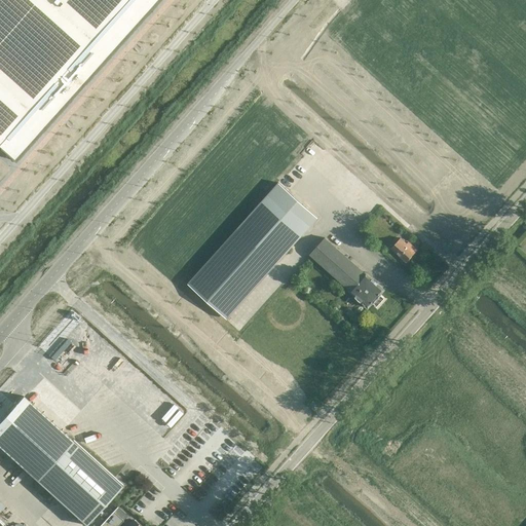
[(0,0),(0,147),(13,159),(14,160),(72,97),(69,92),(79,80),(83,84),(158,0),(0,0)]
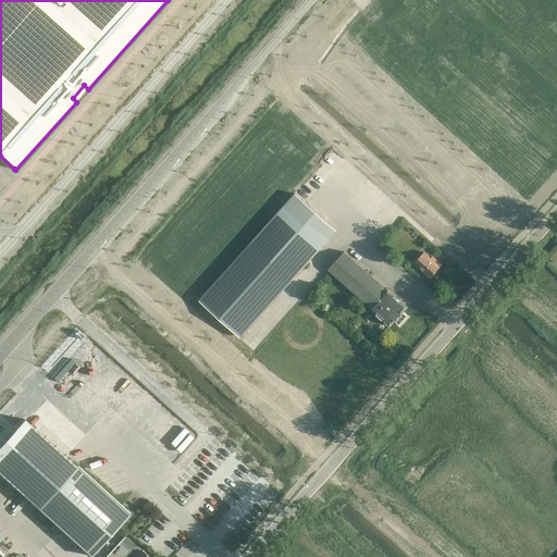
[(293,280),(336,231),(296,194),(251,243),(200,299),(242,336),(293,280)]
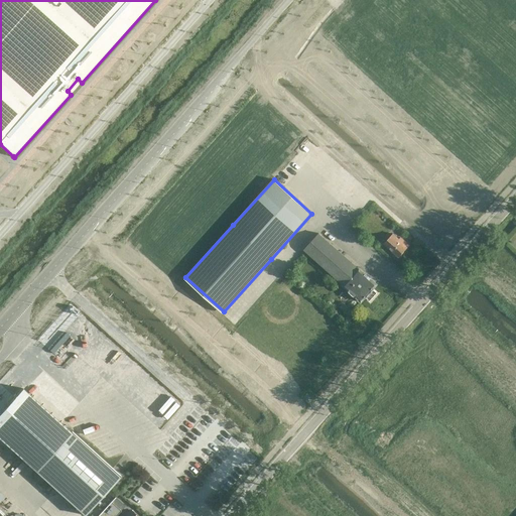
[(399,257),(409,245),(400,238),(399,239),(392,234),(384,243),(399,257)]
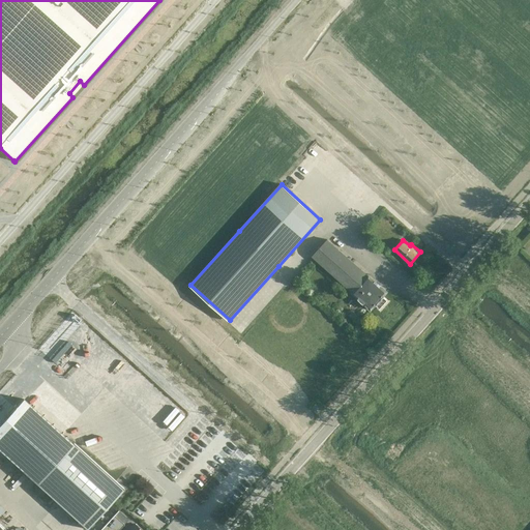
[(383,297),(387,292),(369,275),(367,276),(328,241),(315,257),(354,291),(352,293),(371,310),(375,305),(379,310),(387,300),(383,297)]
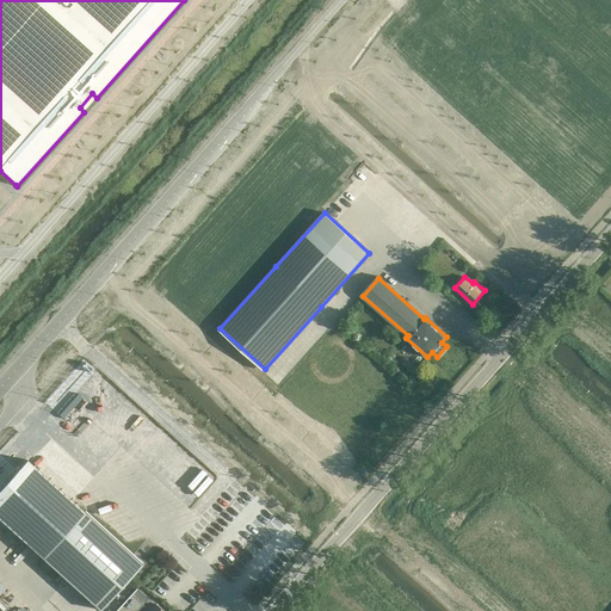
[(26,460),(0,488),(0,519),(100,610),(142,565),(26,460)]
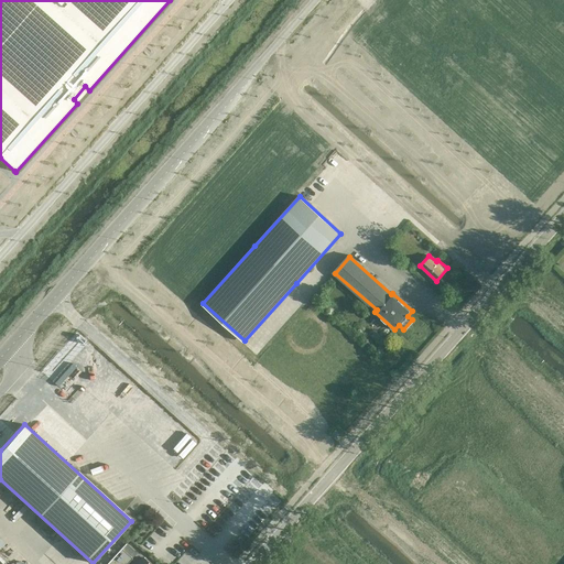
[(127,563),(132,559),(130,555),(134,551),(126,543),(106,563),(107,563),(108,563),(109,563),(127,563)]
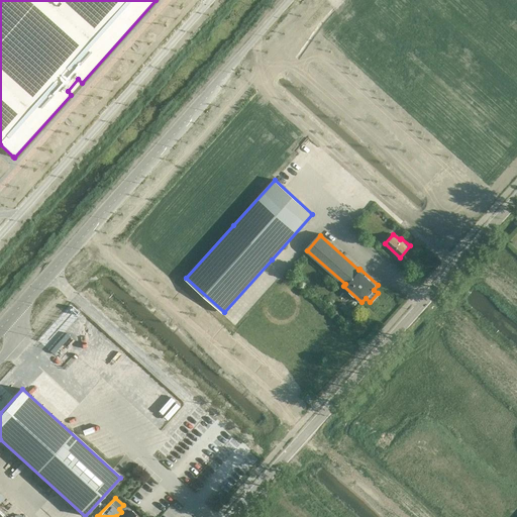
All buildings are outlined.
